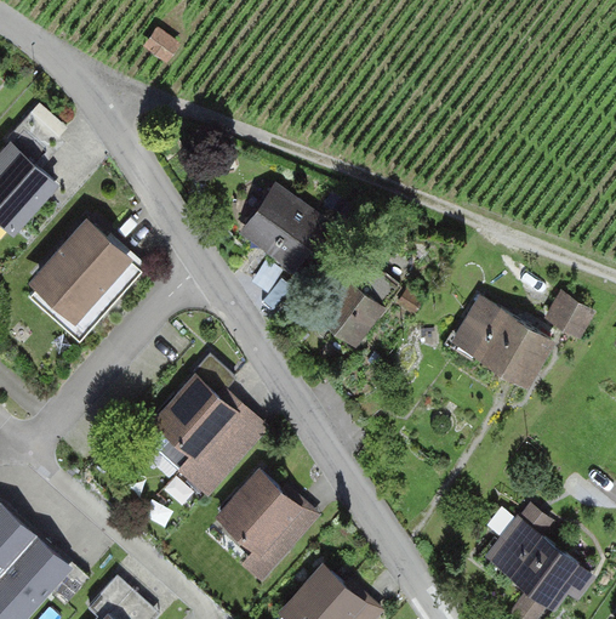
[(180,47),(153,29),(140,50),(166,68),(180,47)]
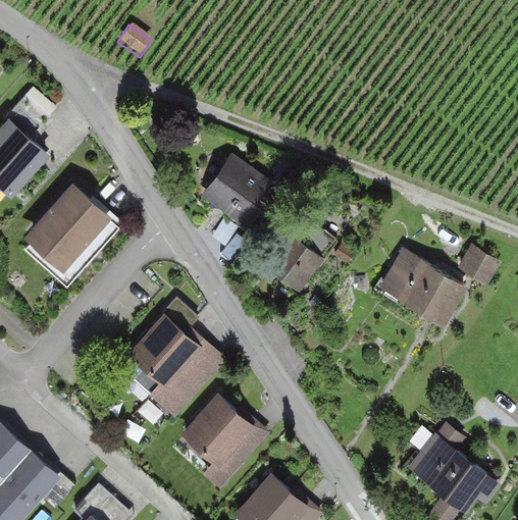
[(50,113),(26,92),(0,120),(0,178),(13,190),(52,145),(36,131),(50,113)]
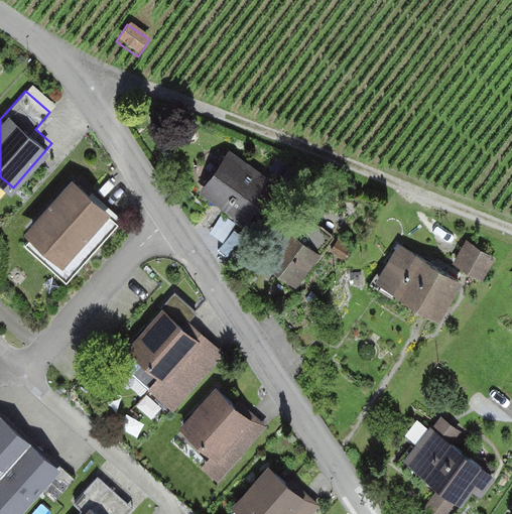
[(231,155),(201,194),(248,231),(278,193),(231,155)]
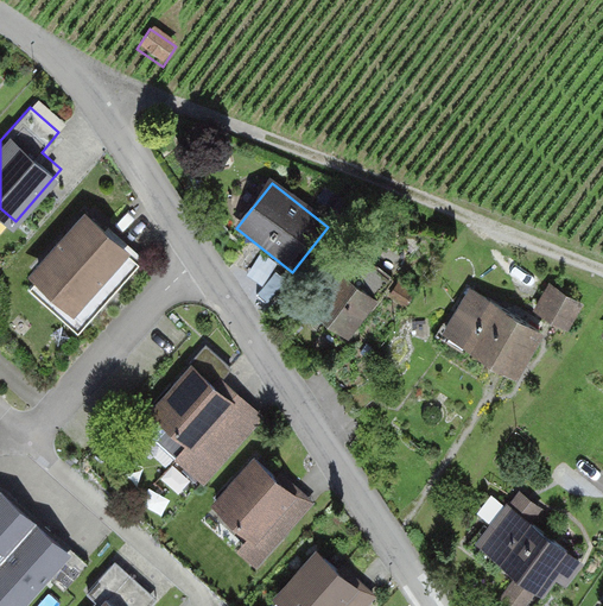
[(80,216),(26,278),(75,319),(127,257),(80,216)]
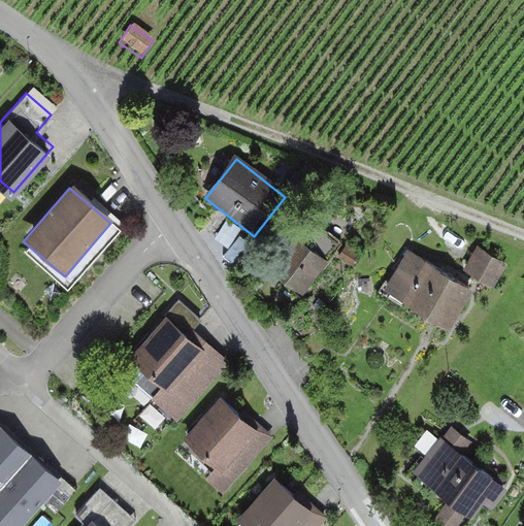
[(273,270),(304,296),(330,265),(300,239),(273,270)]
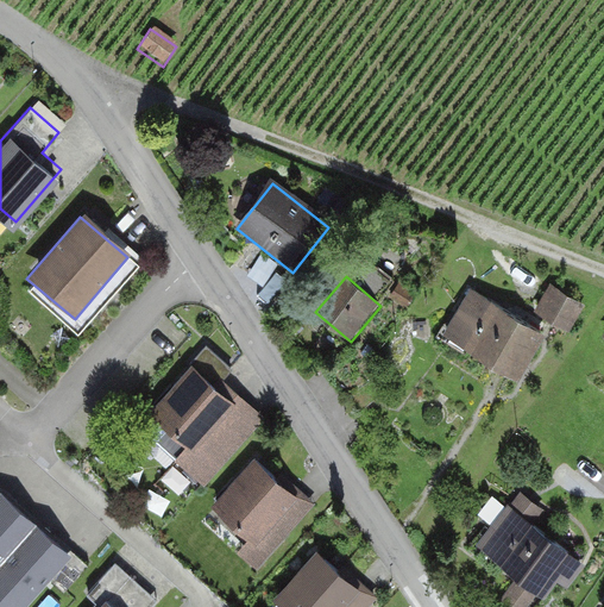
[(472,289),(446,332),(518,376),(545,333),(472,289)]
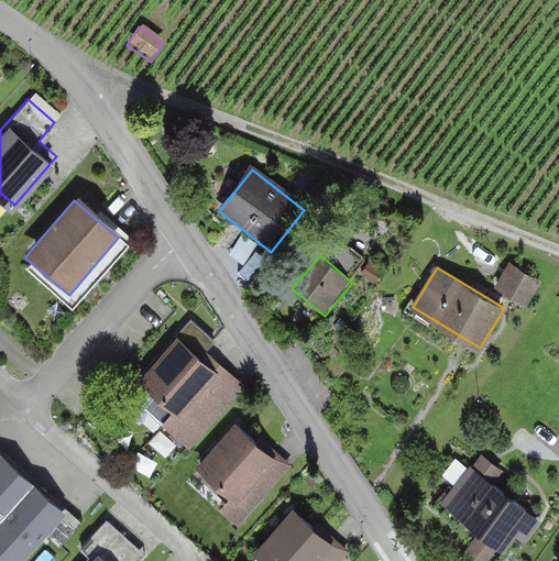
[(535,283),(506,267),(495,289),(523,304),(535,283)]
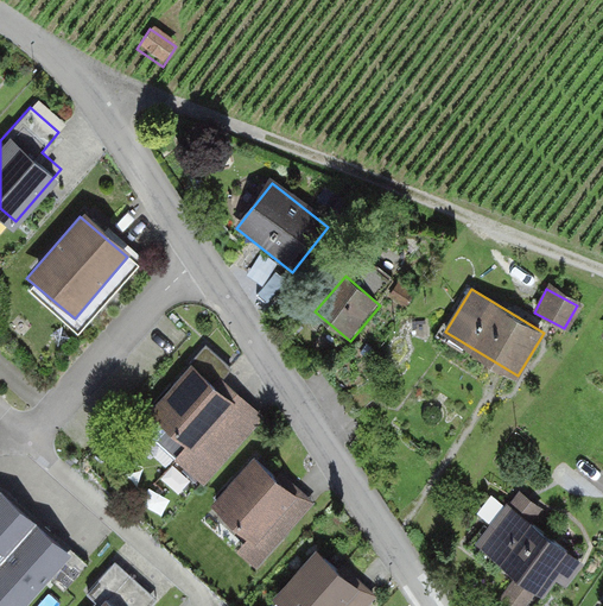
[(150,414),(190,448),(173,466),(203,492),(261,425),(191,365),(150,414)]
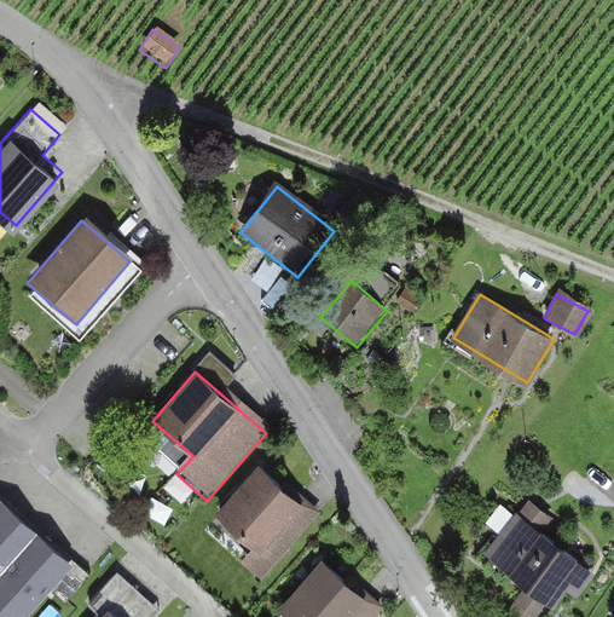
[(235,569),(254,586),(314,522),(260,471),(218,515),(253,549),(235,569)]
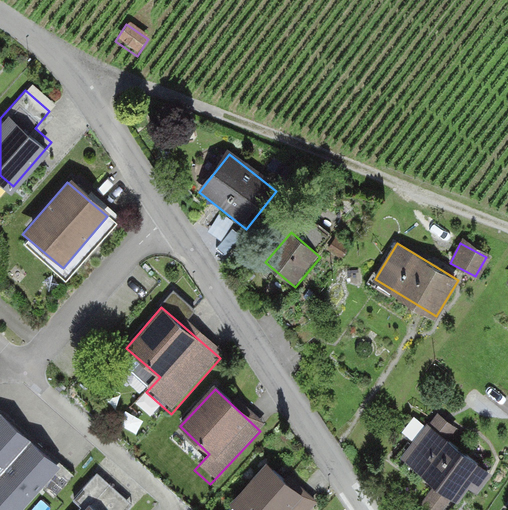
[(0,467),(29,435),(0,409),(0,467)]
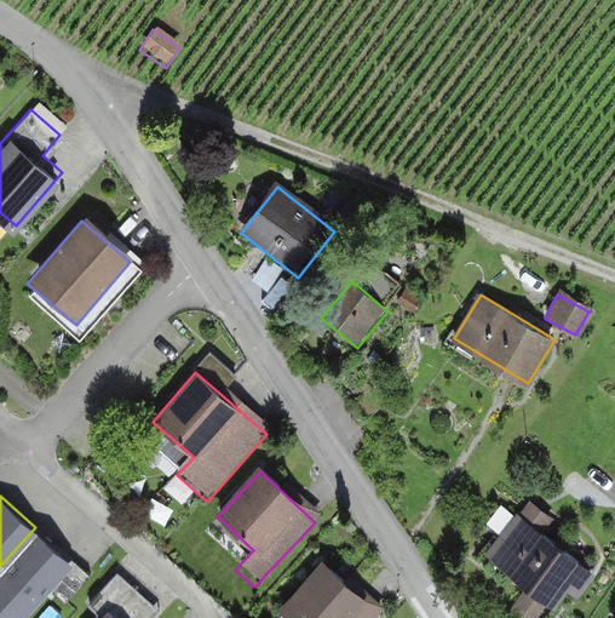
[(549,605),(552,608),(565,593),(576,601),(593,579),(515,516),(484,554),(527,589),(549,605)]
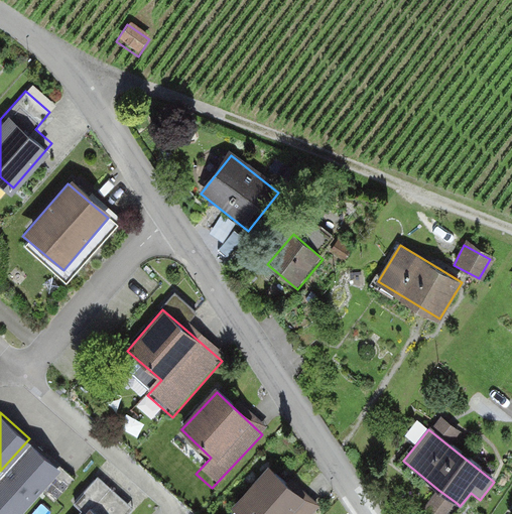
[(73,478),(29,438),(0,471),(0,512),(1,513),(17,513),(41,488),(53,499),(73,478)]
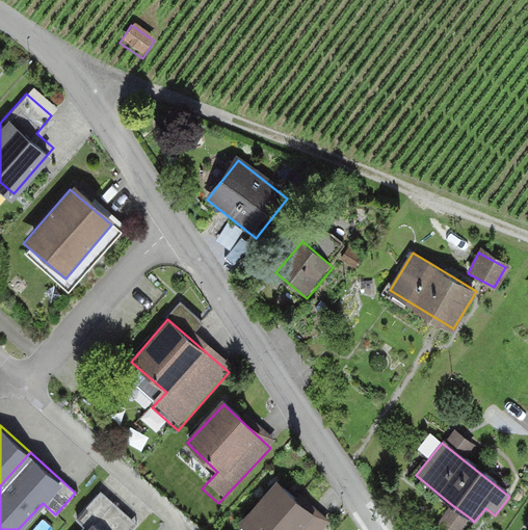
[(326,529),(282,486),(242,529),(326,529)]
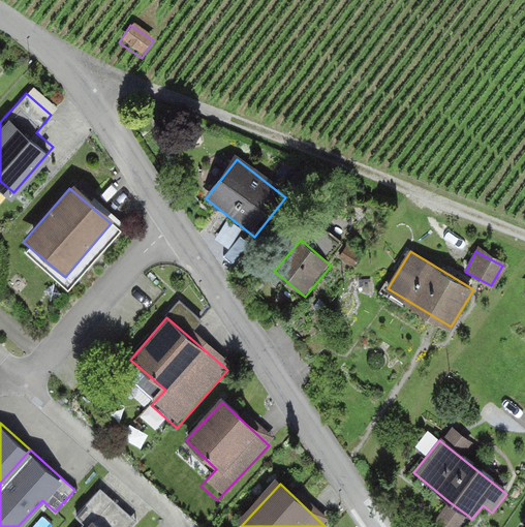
[(86,523),(82,526),(130,526),(136,521),(99,489),(75,515),(86,523)]
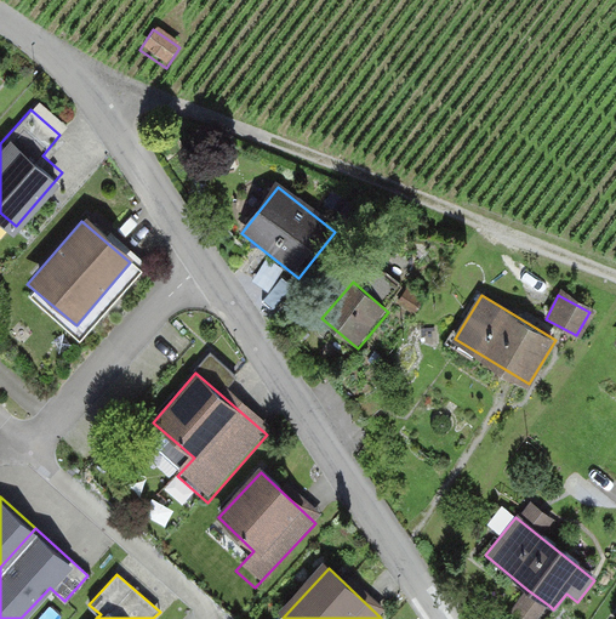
[(539,618),(549,606),(528,590),(511,613),(517,618),(539,618)]
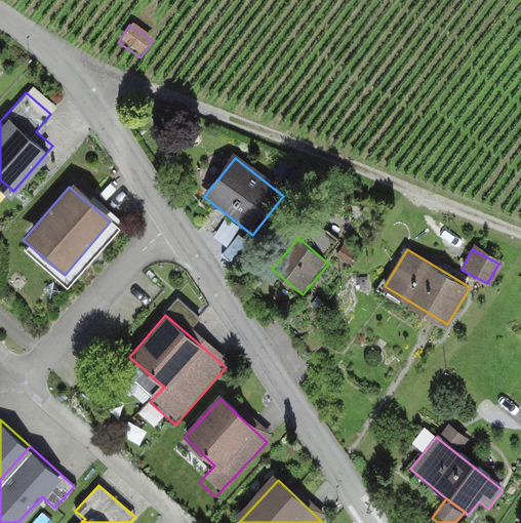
All buildings are outlined.
